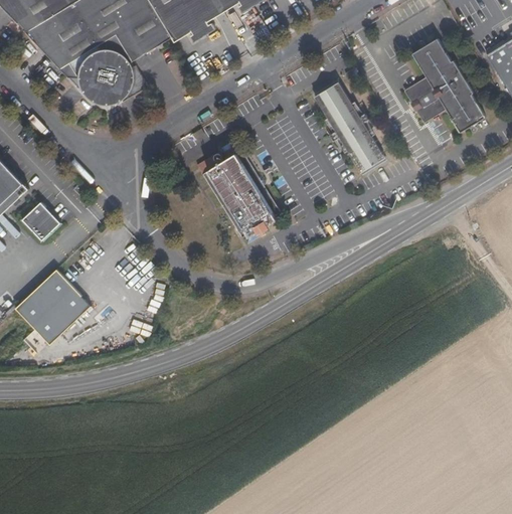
[(0,7),(23,32),(75,0),(0,0),(0,7)]
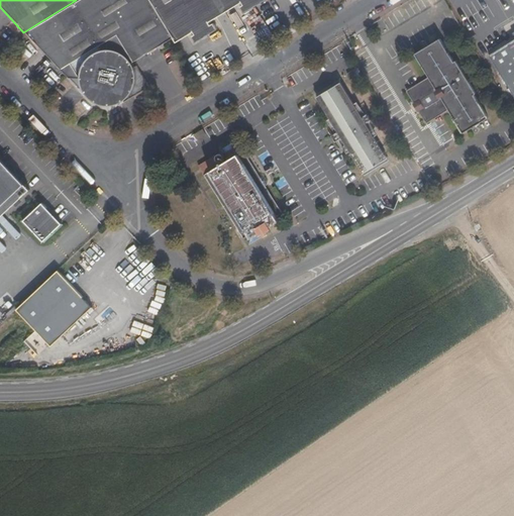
[(146,0),(76,0),(23,32),(80,92),(82,91),(87,98),(96,103),(106,105),(111,104),(120,101),(121,102),(147,87),(131,62),(171,38),(146,0)]
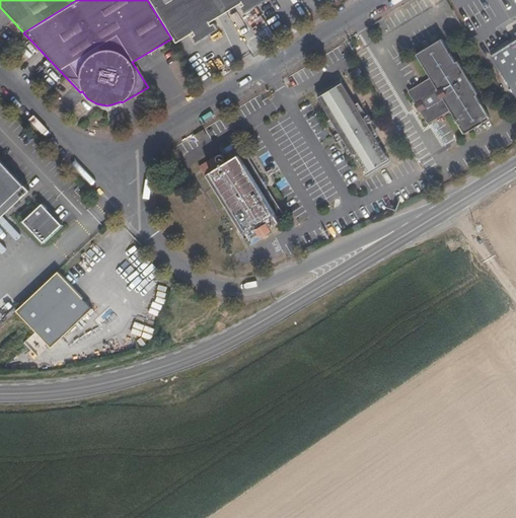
[(147,0),(171,39),(173,43),(192,32),(193,34),(190,37),(194,43),(215,29),(212,23),(209,24),(207,22),(240,3),(241,5),(238,7),(242,13),(264,0),(147,0)]
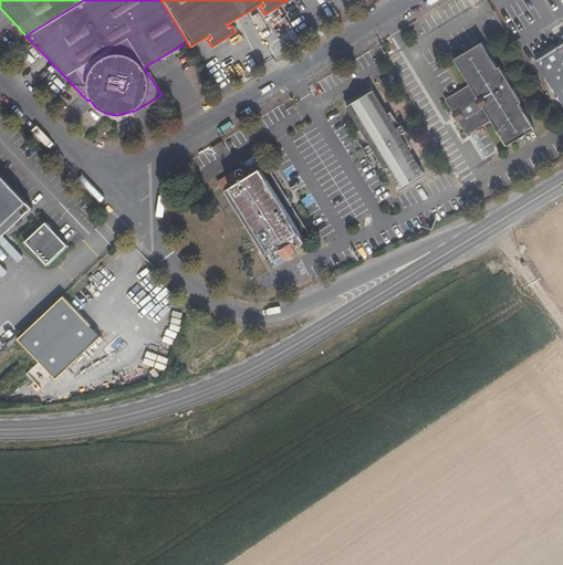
[(452,61),(468,85),(445,100),(444,103),(451,115),(455,113),(460,119),(456,122),(464,135),(466,136),(489,121),(504,147),(532,131),(515,105),(518,103),(497,69),(494,69),(479,44),(452,61)]
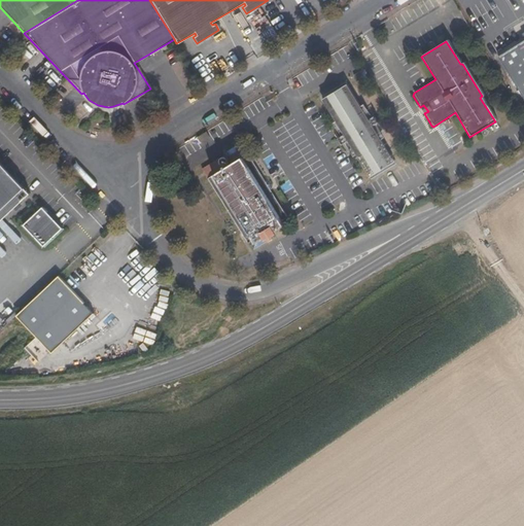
[(0,48),(4,54),(8,49),(2,42),(0,43),(0,48)]
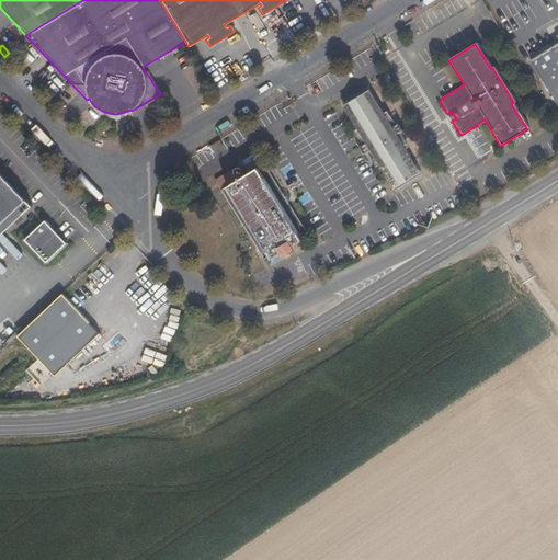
[(393,186),(416,173),(393,136),(388,128),(365,90),(343,104),(366,143),(369,149),(393,186)]
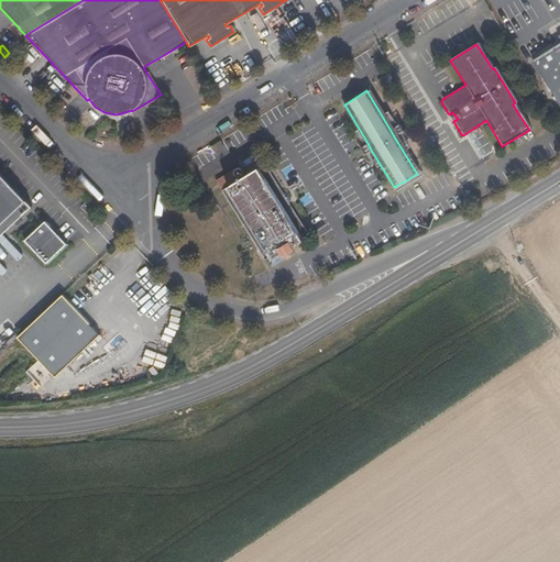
[(397,124),(390,129),(394,136),(402,132),(397,124)]
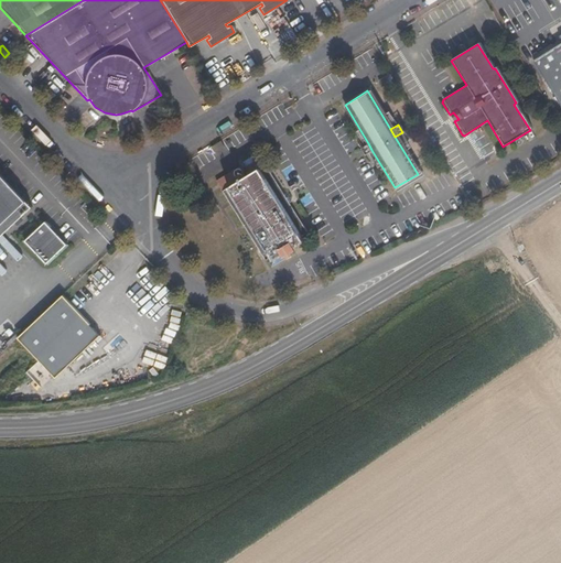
[(212,153),(220,148),(217,141),(207,147),(212,153)]
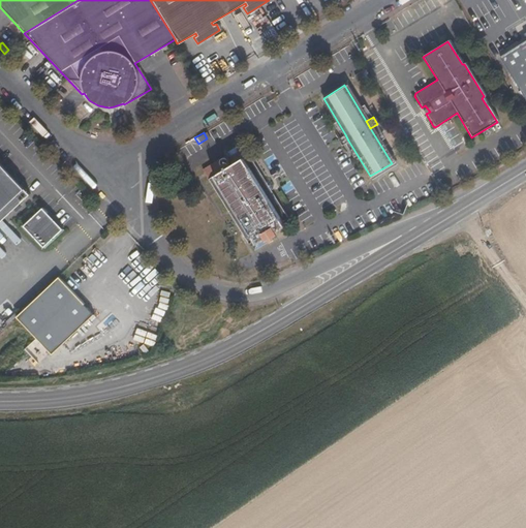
[(348,141),(345,134),(337,138),(341,145),(348,141)]
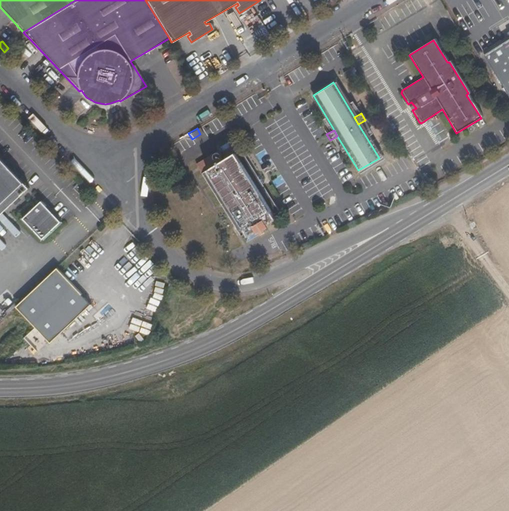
[(224,157),(215,163),(209,154),(194,164),(243,244),(264,231),(261,226),(274,218),(271,214),(276,211),(231,138),(217,146),(224,157)]
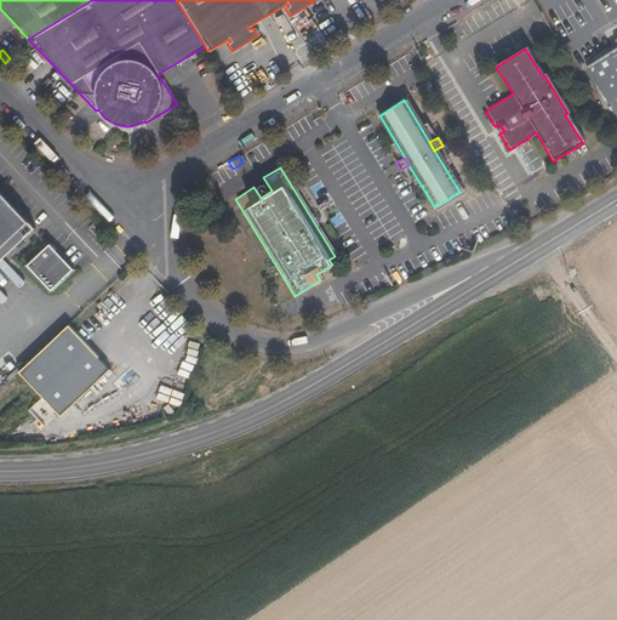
[(0,249),(5,254),(34,228),(0,192),(0,249)]
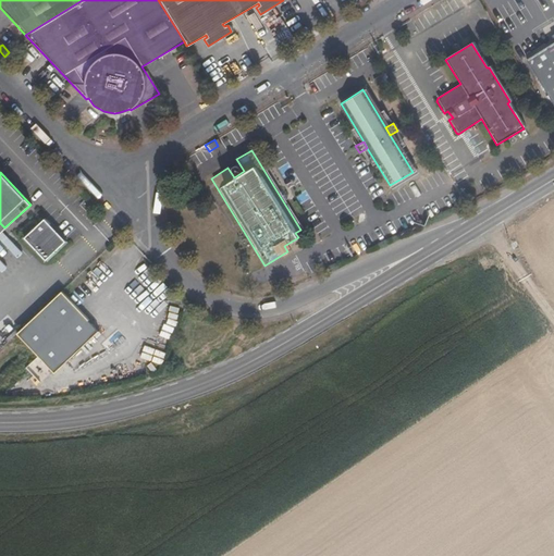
[(64,242),(42,219),(23,237),(45,260),(64,242)]
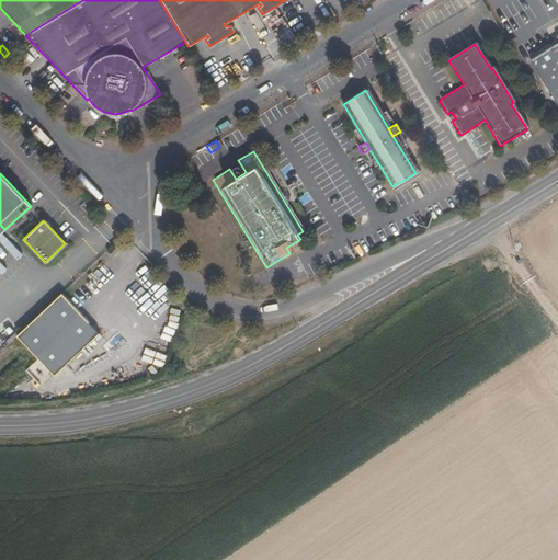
[(99,333),(60,294),(15,336),(54,376),(99,333)]
